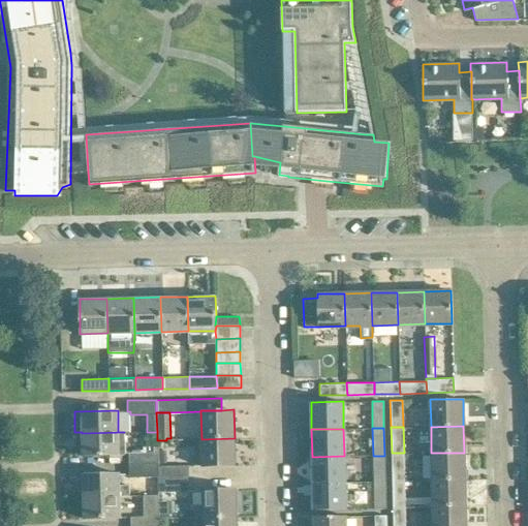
[(82,432),(74,432),(75,455),(124,454),(124,432),(82,433),(82,432)]
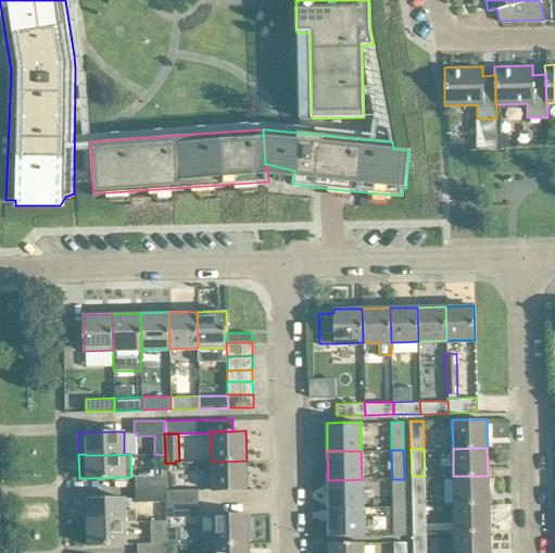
[(247,461),(212,462),(212,489),(247,489),(247,461)]
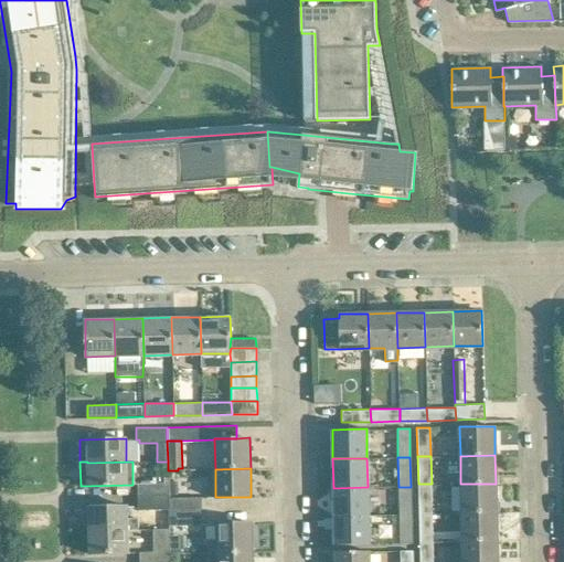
[(418,512),(432,512),(432,484),(418,484),(418,512)]
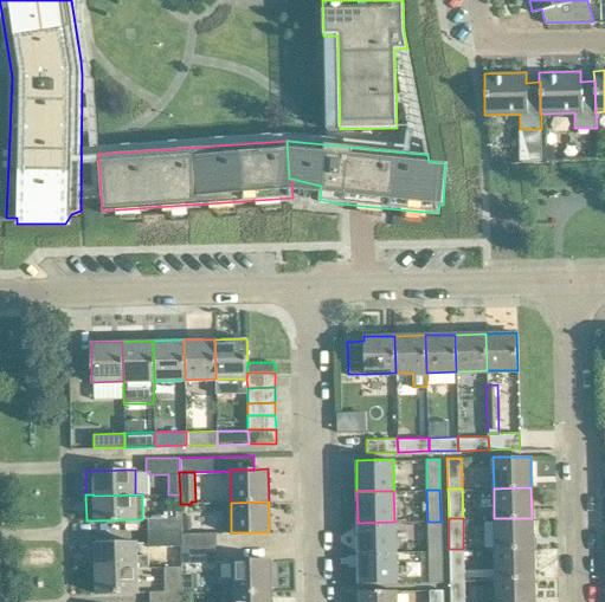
[(495,549),(533,548),(532,518),(494,518),(495,549)]
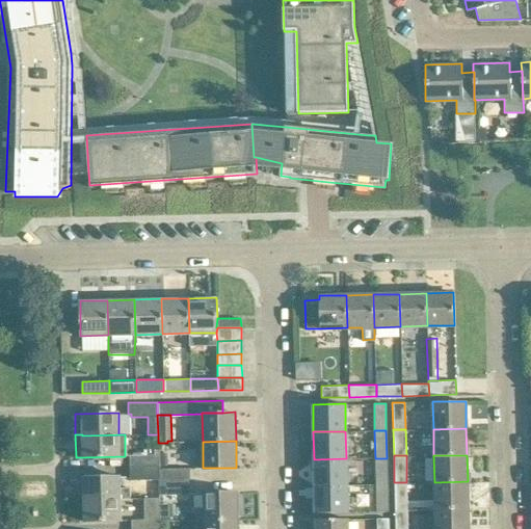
[(130,466),(154,466),(154,456),(130,456),(130,466)]
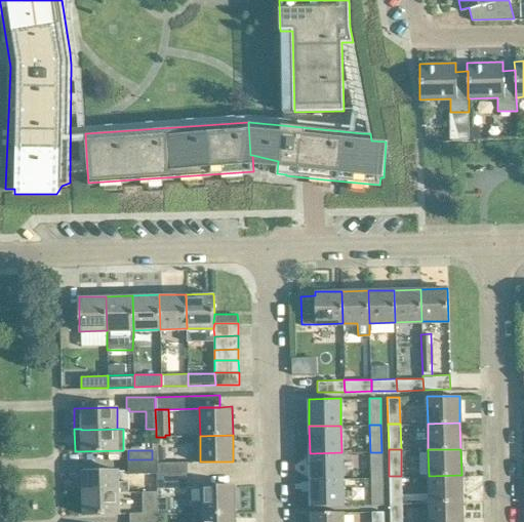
[(311,479),(341,479),(341,452),(310,453),(311,479)]
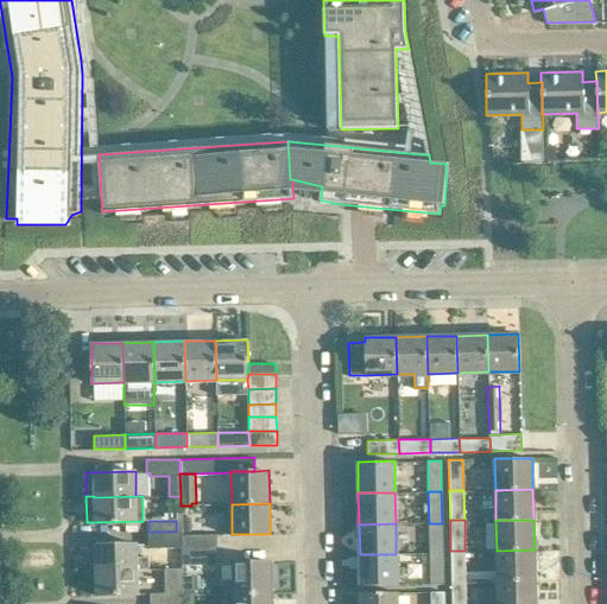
[(430,553),(442,552),(442,523),(429,523),(430,553)]
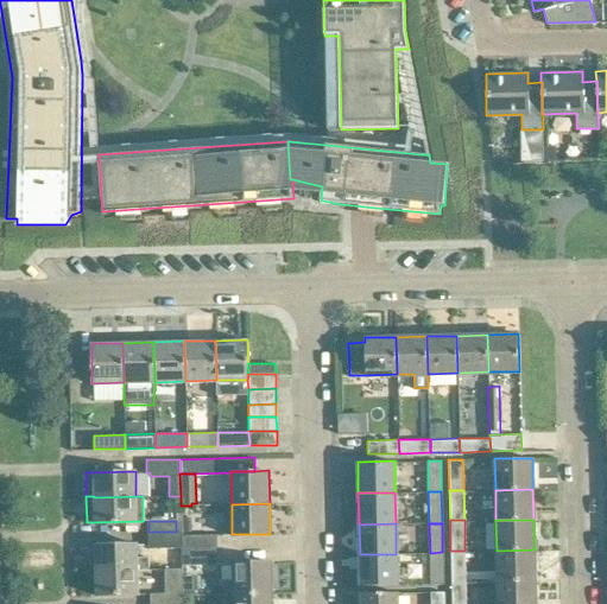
[(176,532),(149,532),(149,545),(177,544),(176,532)]
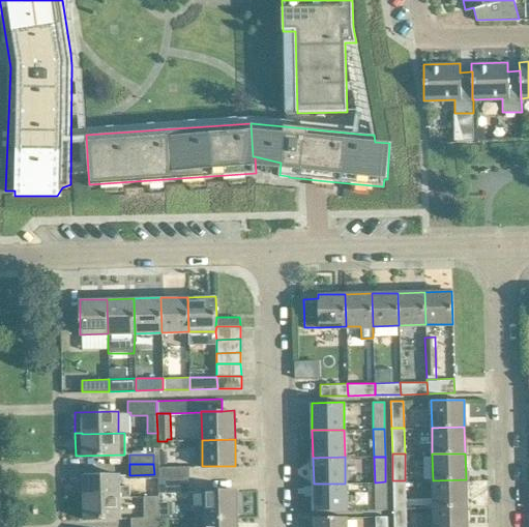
[(158,480),(188,479),(188,467),(158,467),(158,480)]
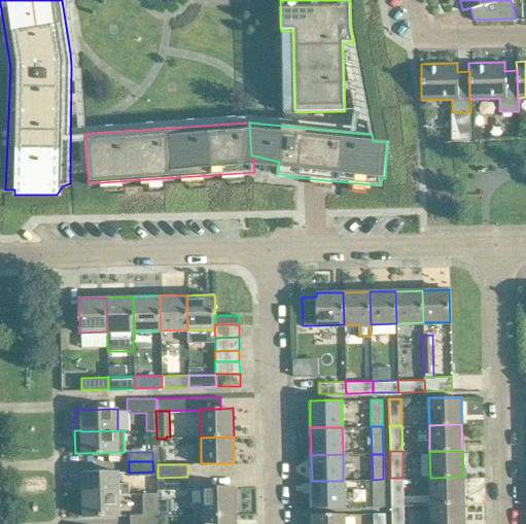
[(82,494),(119,494),(129,493),(128,482),(119,483),(119,472),(76,473),(76,481),(82,480),(82,493),(82,494)]
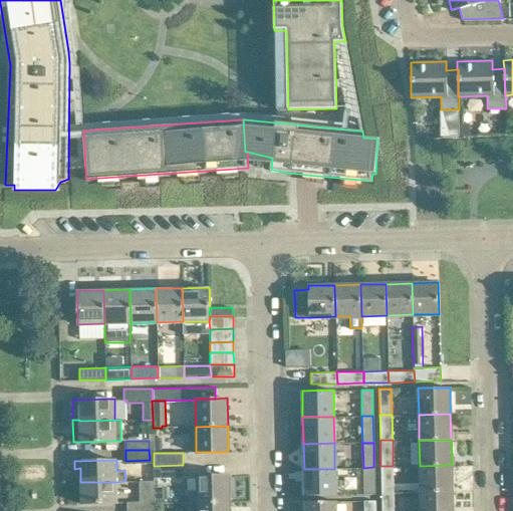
[(183,465),(154,466),(154,478),(183,478),(183,465)]
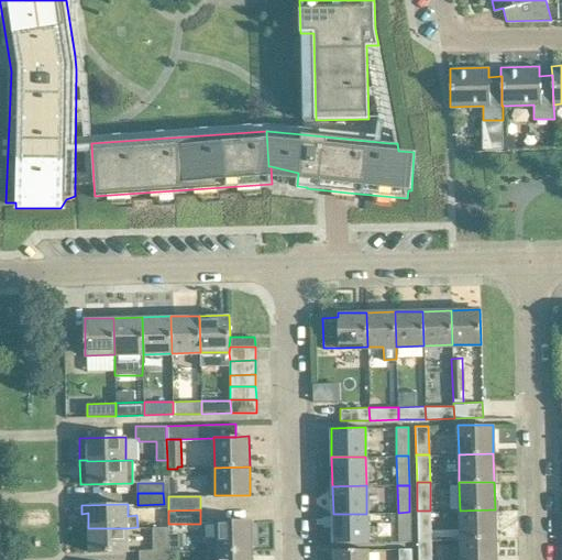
[(460,538),(495,538),(495,509),(460,511),(460,538)]
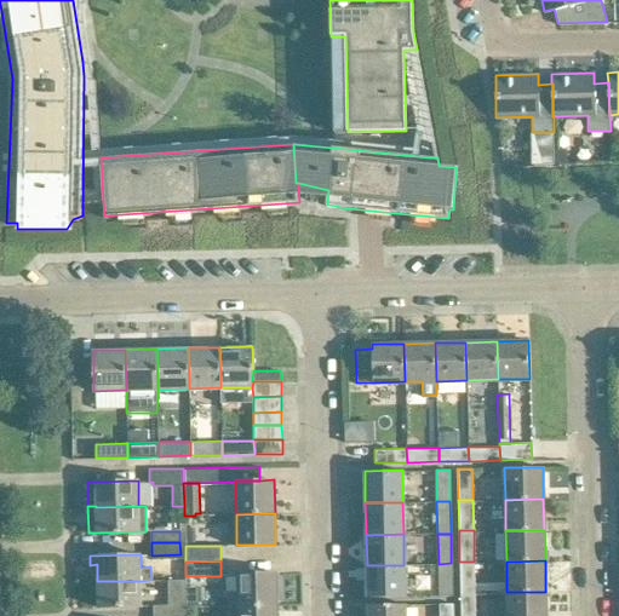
[(460,593),(475,593),(474,562),(459,562),(460,593)]
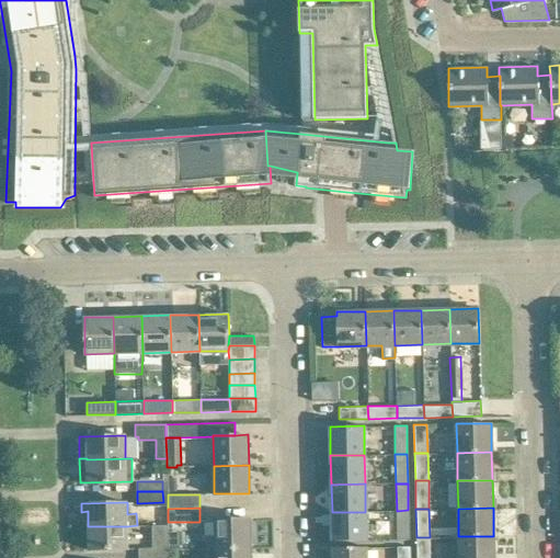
[(408,510),(397,511),(397,538),(409,538),(408,510)]
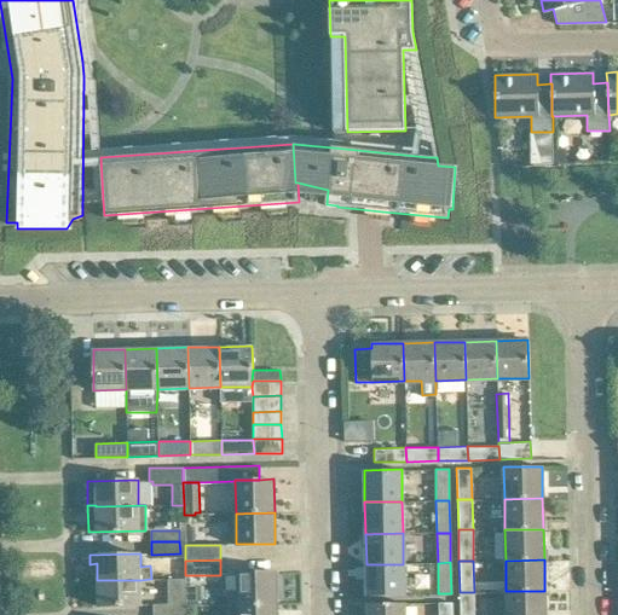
[(403,564),(367,564),(367,596),(404,595),(403,564)]
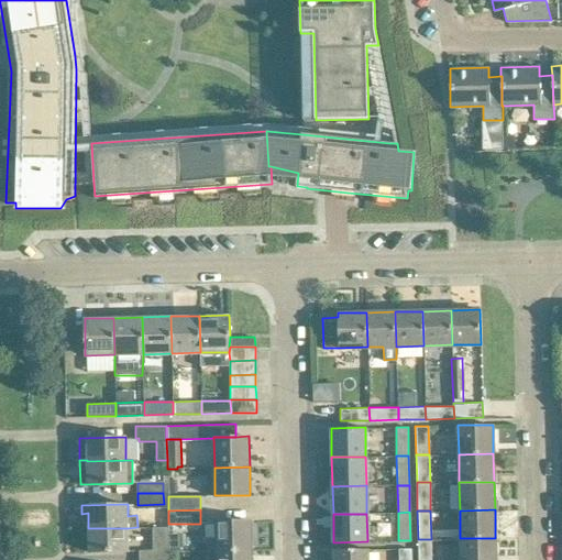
[(207,551),(251,550),(251,520),(216,520),(216,537),(206,536),(207,551)]
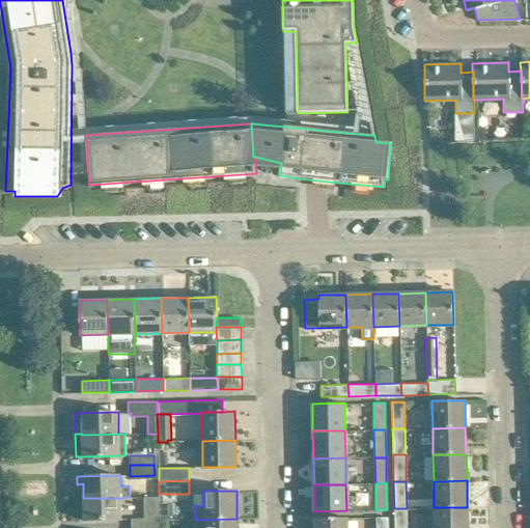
[(131,527),(132,527),(159,527),(160,496),(143,496),(143,518),(131,518),(131,527)]
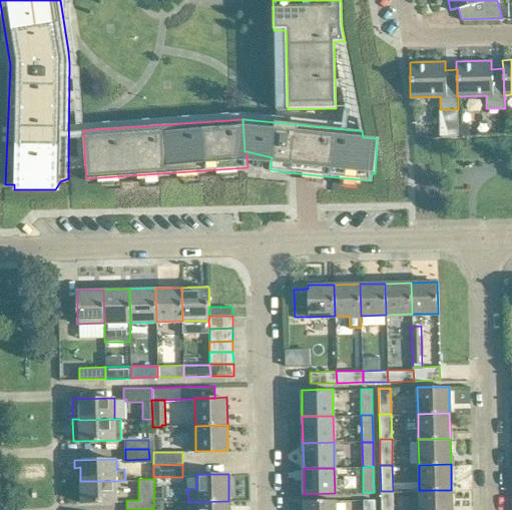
[(117,501),(116,481),(80,481),(80,480),(74,480),(74,488),(80,488),(81,502),(117,501)]
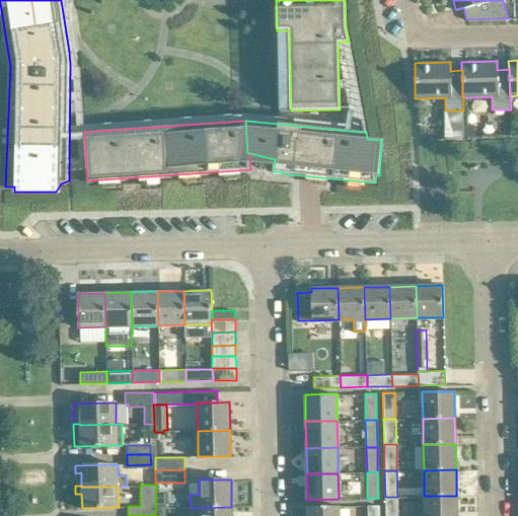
[(424,515),(456,515),(456,496),(424,496),(424,515)]
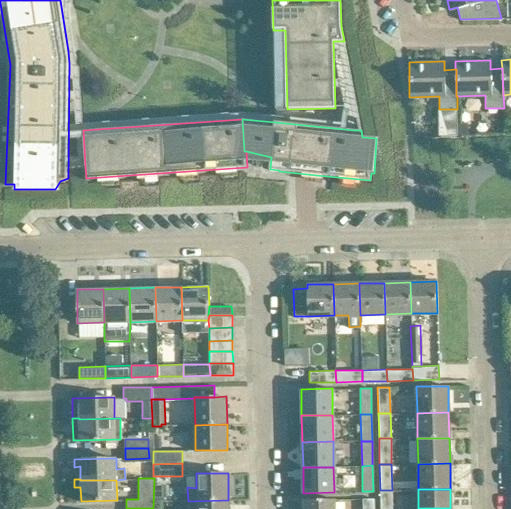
[(380,508),(392,508),(392,490),(380,490),(380,508)]
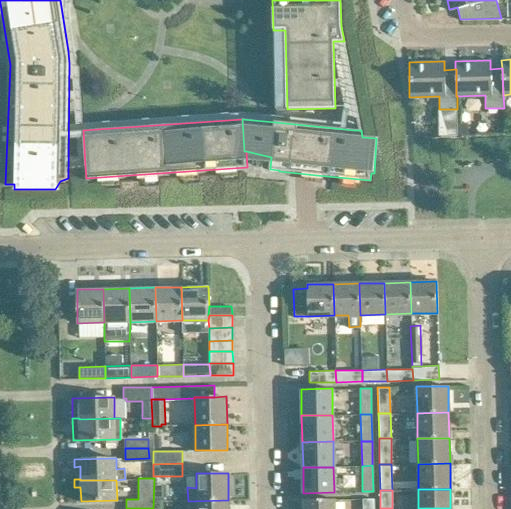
[(303,508),(334,508),(335,498),(303,499),(303,508)]
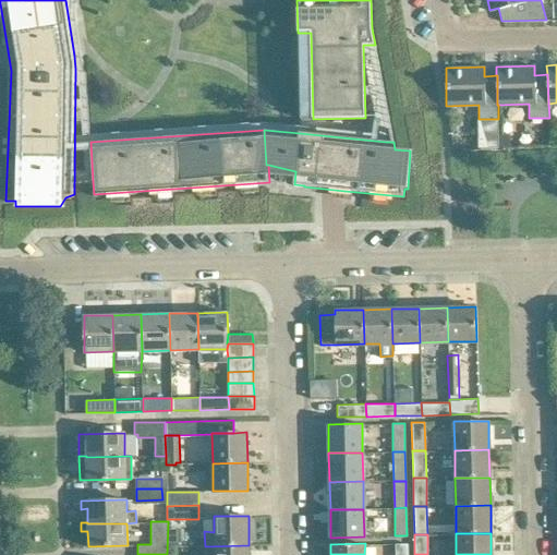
[(395,554),(407,554),(408,543),(395,543),(395,554)]
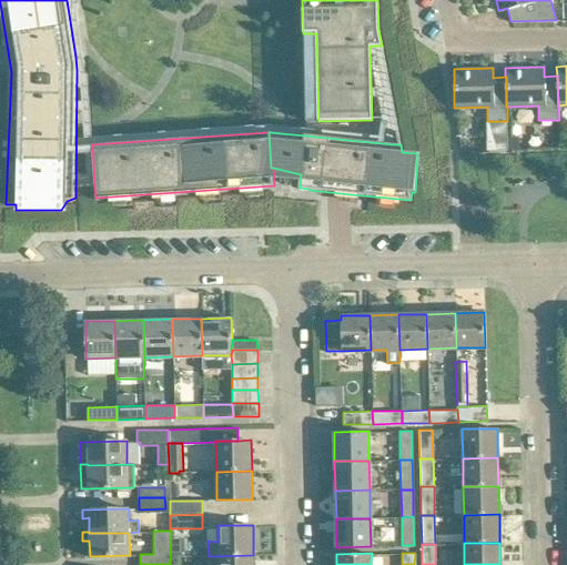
[(253,564),(253,555),(209,556),(208,564),(253,564)]
